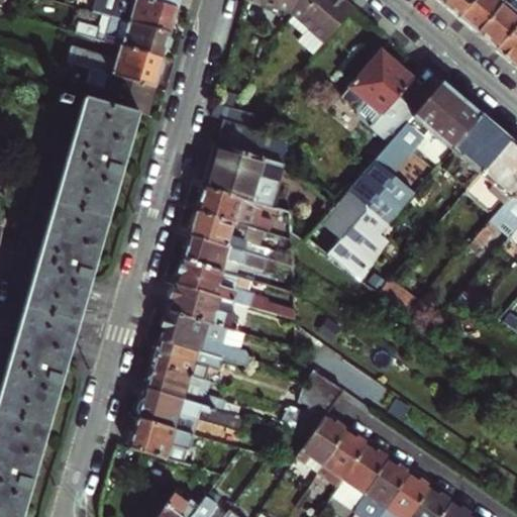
[(100,0),(97,15),(105,17),(171,36),(174,25),(178,12),(136,0),(100,0)]
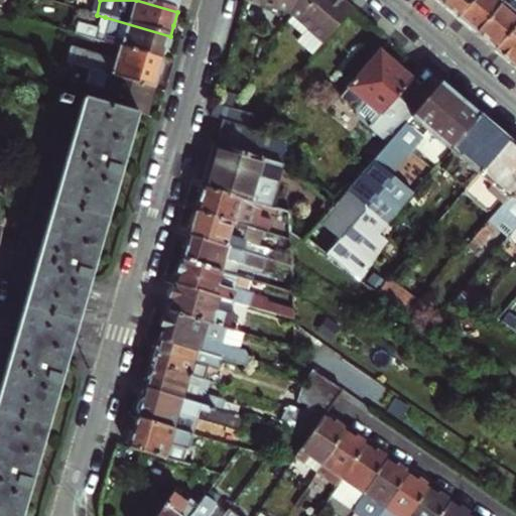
[(136,0),(177,12),(180,0),(136,0)]
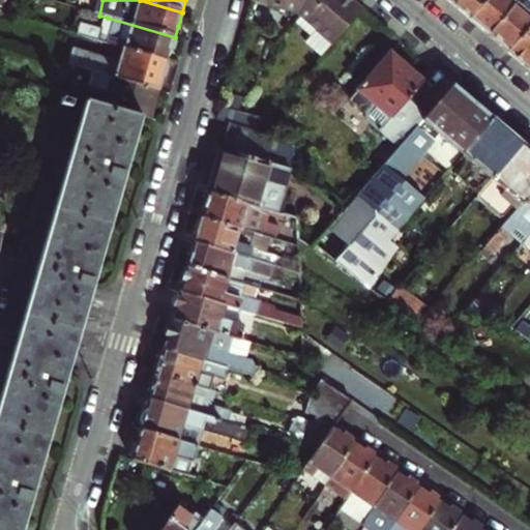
[(263,0),(297,10),(302,0),(263,0)]
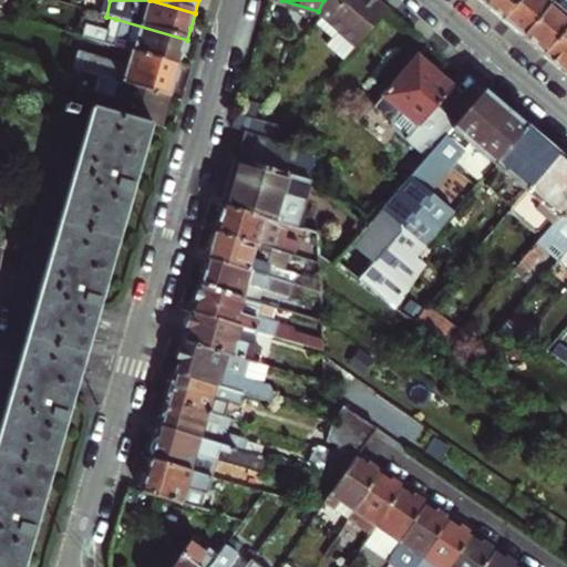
[(322,16),(357,44),(389,7),(381,0),(323,0),(318,11),(322,16)]
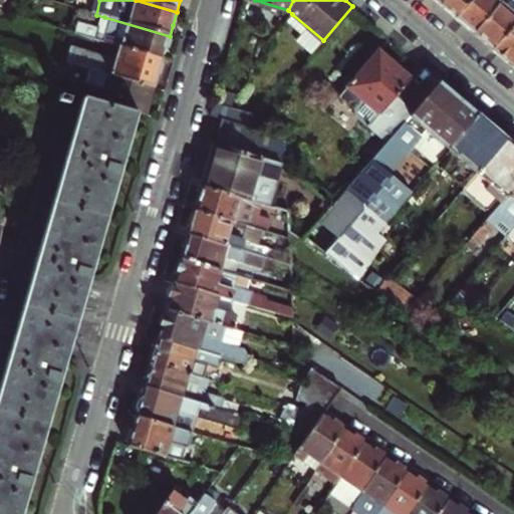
[(444,0),(440,5),(449,12),(456,18),(470,0),(444,0)]
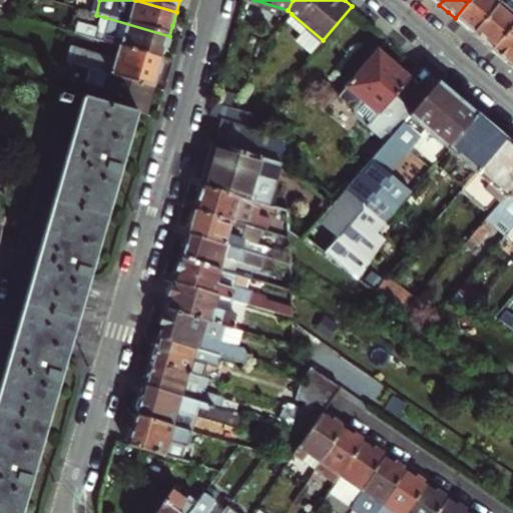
[(462,24),(473,33),(500,0),(469,0),(455,18),(462,24)]
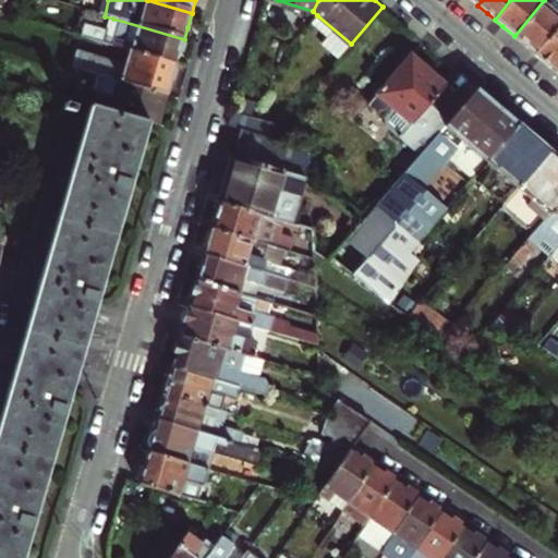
[(525,46),(535,55),(557,26),(557,0),(544,0),(514,36),(525,46)]
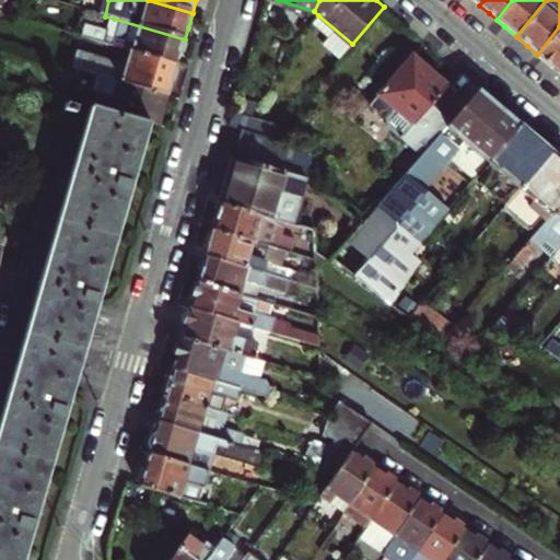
[(341,56),(352,44),(318,15),(318,24),(329,33),(329,45),(341,56)]
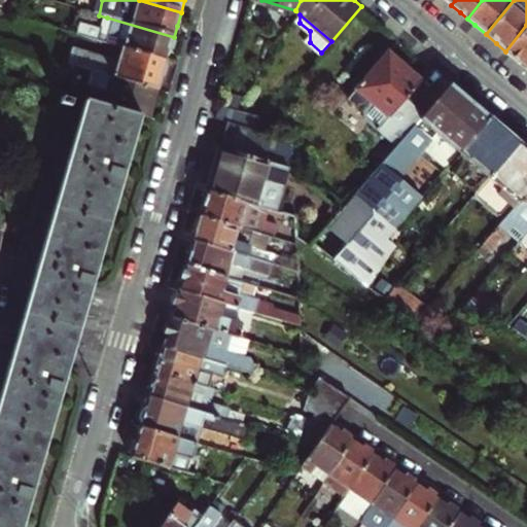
[(79,37),(124,50),(167,64),(170,53),(174,37),(107,18),(103,31),(83,25),(79,37)]
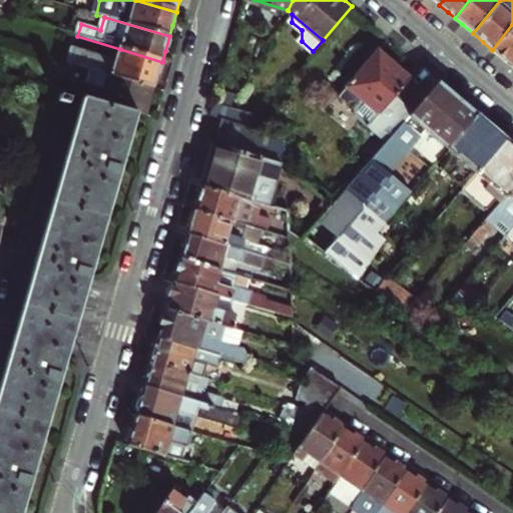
[(500,57),(511,65),(512,62),(512,24),(492,50),(500,57)]
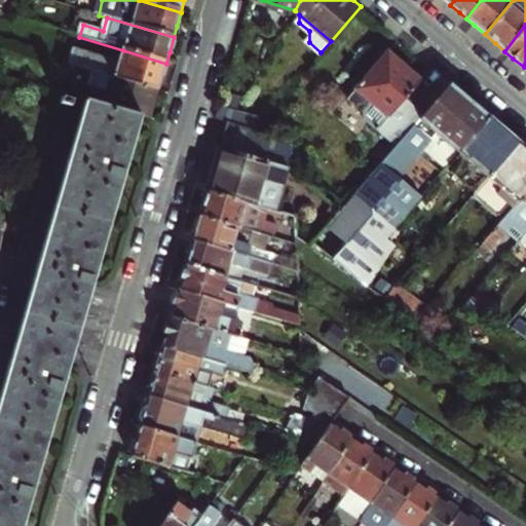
[(166,64),(123,50),(119,64),(74,50),(69,67),(117,81),(157,92),(159,86),(160,81),(166,79),(170,68),(166,64)]
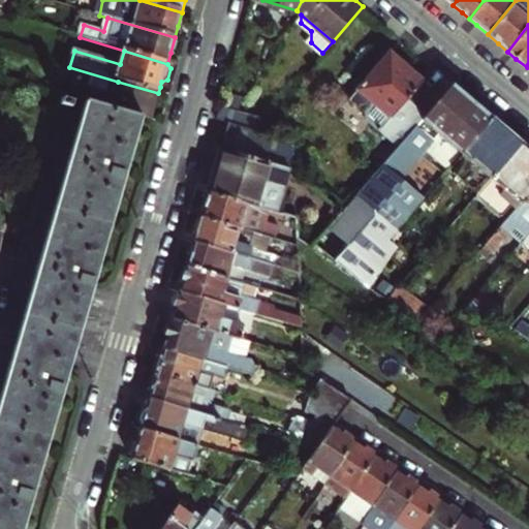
[(398,148),(442,97),(423,81),(406,67),(402,71),(385,57),(349,98),(359,106),(363,102),(369,107),(364,114),(364,120),(398,148)]
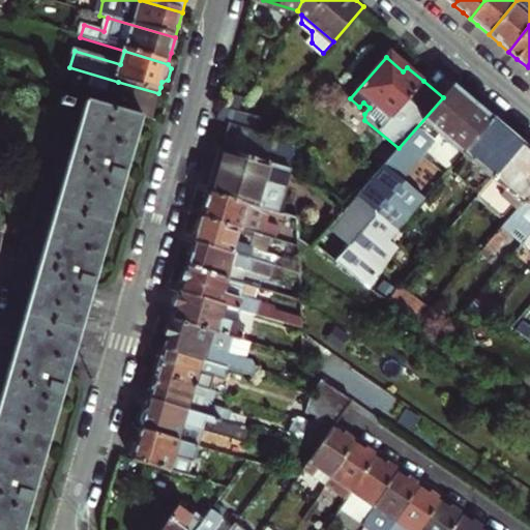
[(92,89),(88,101),(143,118),(151,121),(154,108),(158,93),(118,82),(115,95),(92,89)]
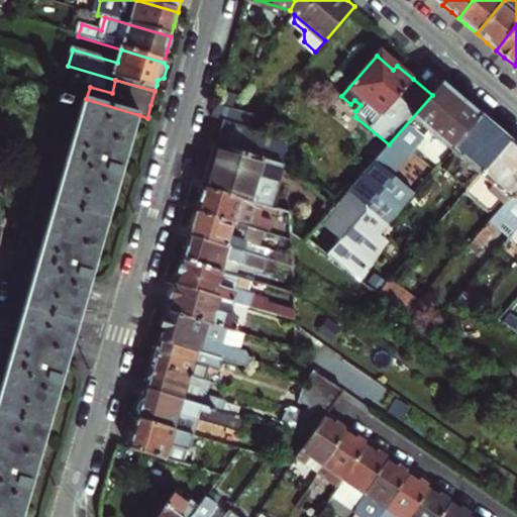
[(432,95),(389,144),(336,204),(308,240),(358,283),(387,240),(379,234),(420,186),(398,167),(412,149),(434,169),(450,149),(481,114),(461,98),(443,82),(432,95)]
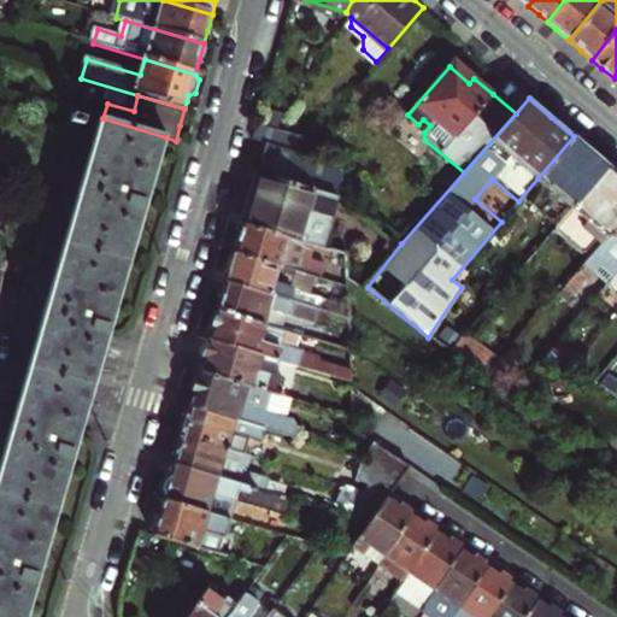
[(66,242),(130,262),(146,205),(166,137),(103,118),(66,242)]
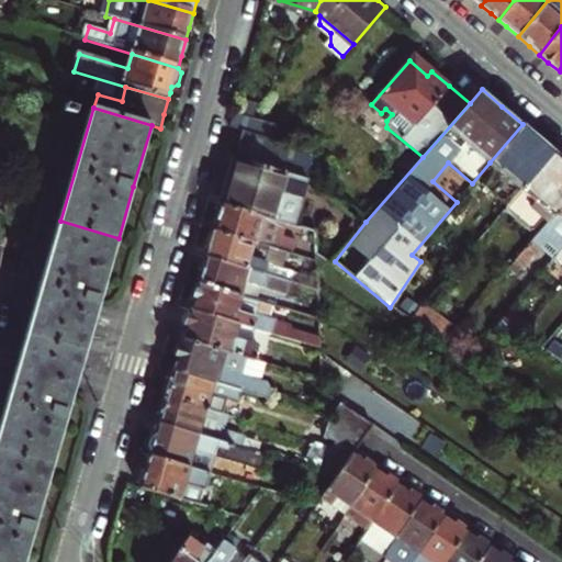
[(229,124),(243,128),(250,131),(257,117),(234,111),(229,124)]
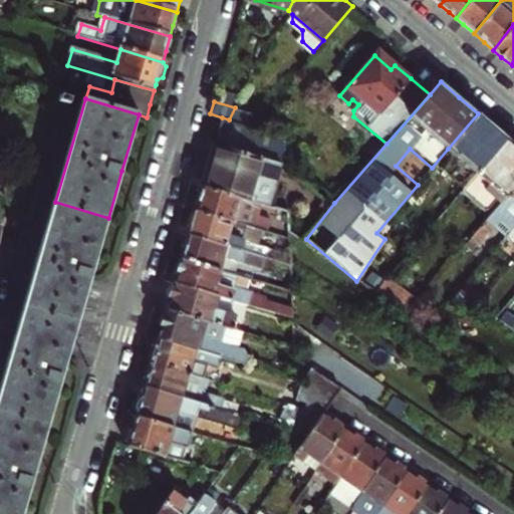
[(478,113),(448,149),(477,173),(506,138),(490,124),(478,113)]
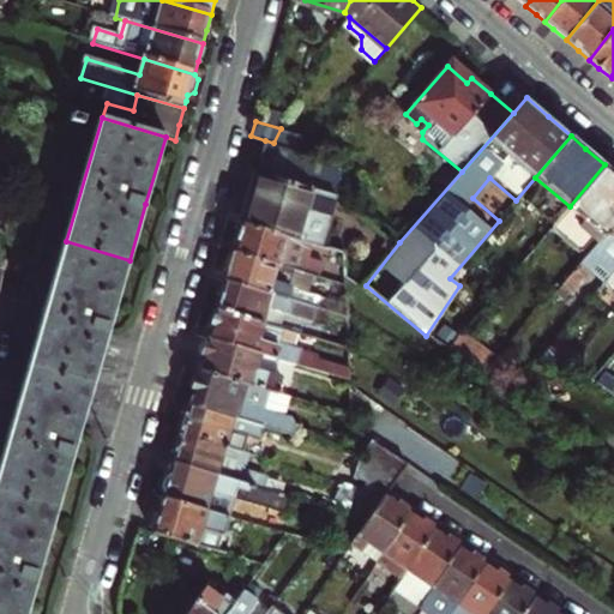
[(265,140),(257,170),(321,190),(329,158),(298,149),(274,143),(265,140)]
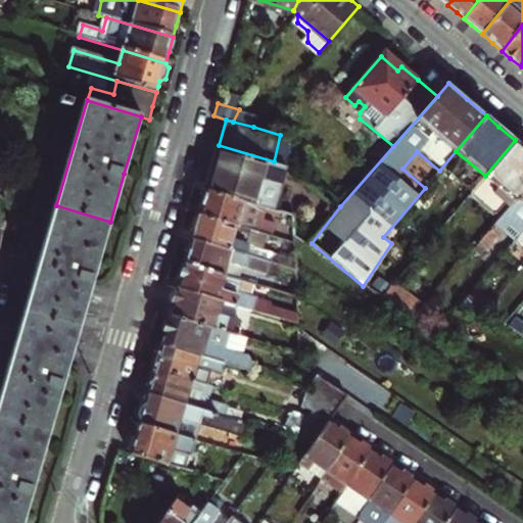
[(522,147),(515,140),(485,176),(472,191),(502,216),(522,190),(522,147)]
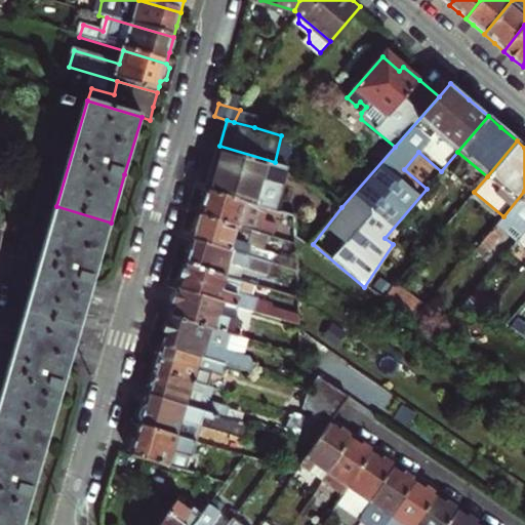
[(275,162),(219,146),(213,166),(207,188),(266,205),(277,208),(291,166),(275,162)]
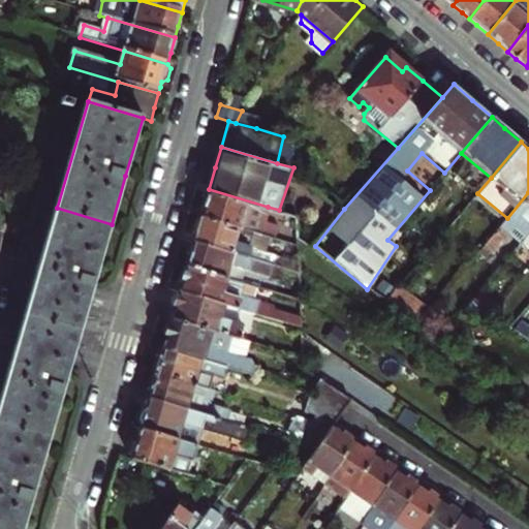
[(265,218),(268,207),(209,189),(206,199),(201,215),(271,236),(274,237),(278,222),(265,218)]
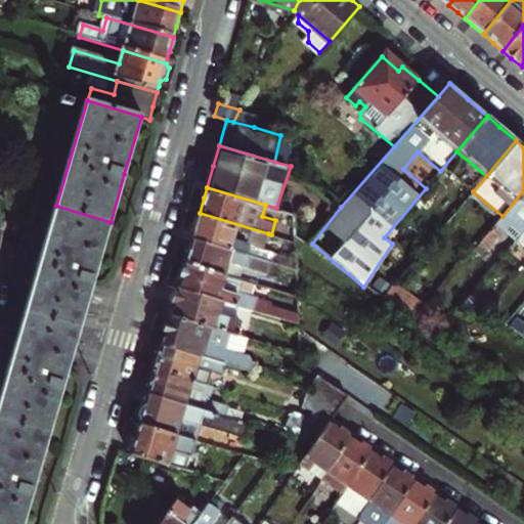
[(523,190),(503,216),(495,224),(514,242),(516,239),(523,229),(523,190)]
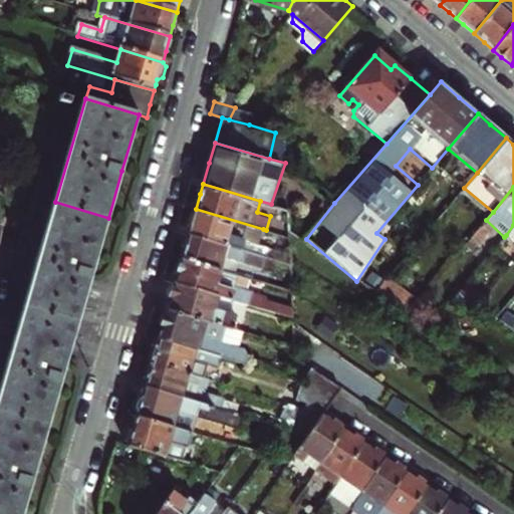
[(25,305),(77,321),(86,290),(92,272),(108,218),(55,202),(48,225),(33,275),(25,305)]
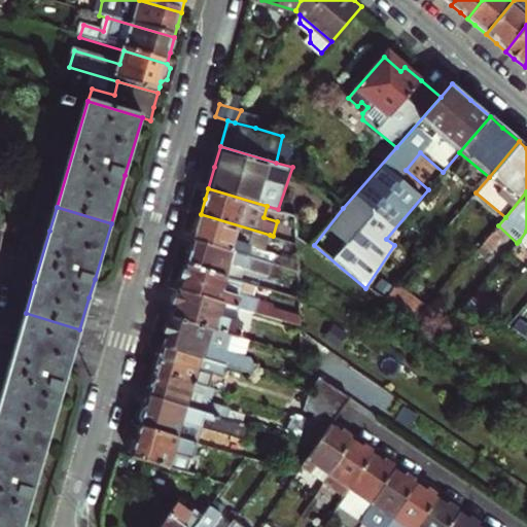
[(266,248),(270,235),(201,214),(198,223),(194,240),(281,264),(297,268),(297,264),(296,257),(266,248)]
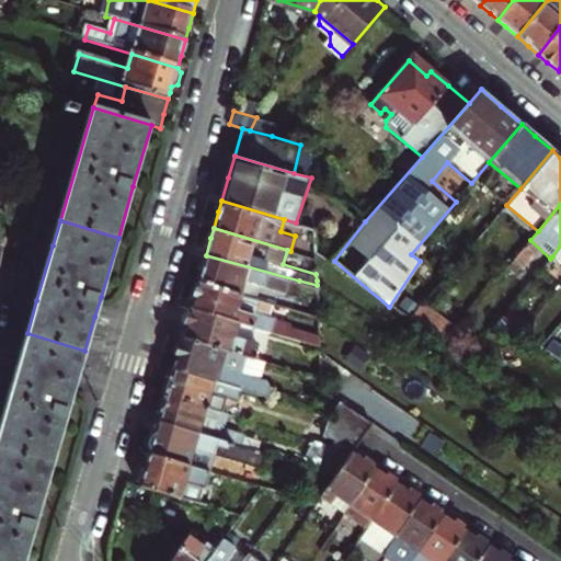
[(202,270),(198,281),(253,296),(256,282),(295,293),(299,281),(206,255),(202,270)]
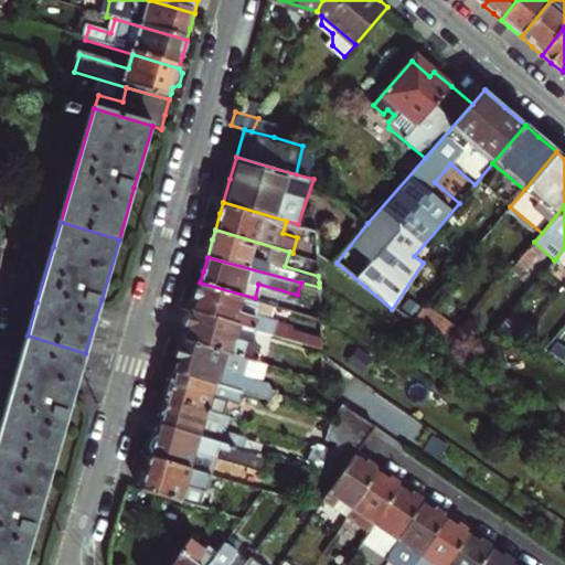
[(255,298),(200,283),(195,299),(193,310),(240,323),(321,347),(320,337),(295,329),(290,323),(285,321),(289,308),(255,298)]
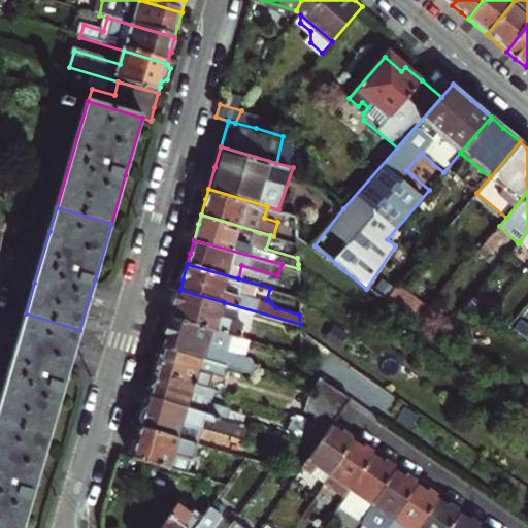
[(396,288),(385,301),(417,323),(428,309),(396,288)]
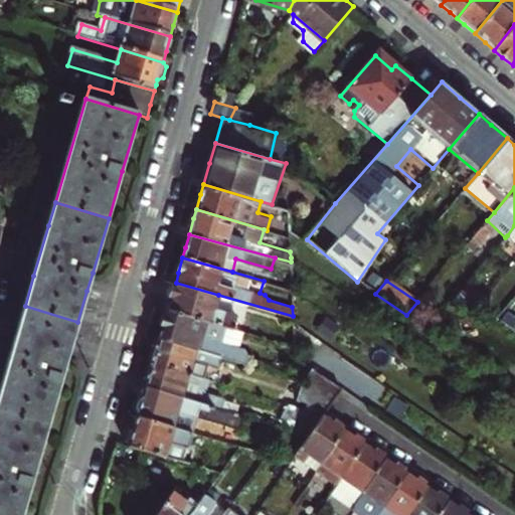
[(218,295),(176,283),(172,294),(168,309),(234,328),(238,315),(214,309),(218,295)]
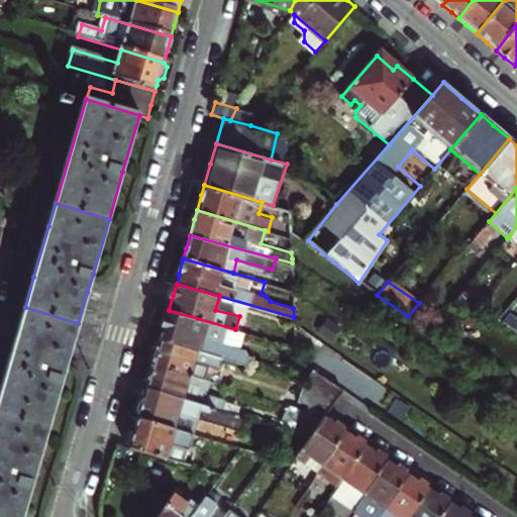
[(16,334),(0,385),(0,413),(46,427),(62,379),(70,349),(78,323),(25,307),(16,334)]
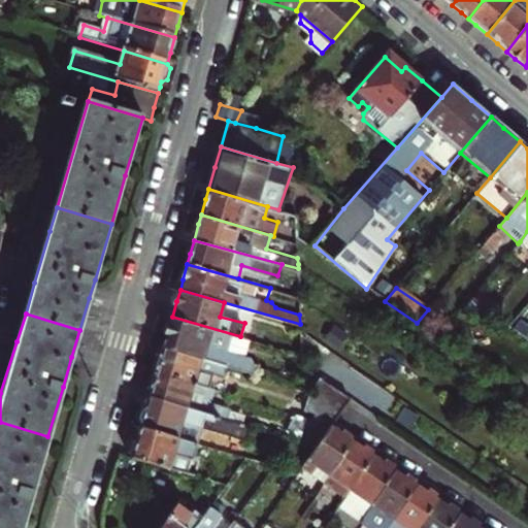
[(240,336),(172,317),(167,333),(164,347),(227,365),(252,373),(255,364),(253,357),(245,354),(251,339),(240,336)]
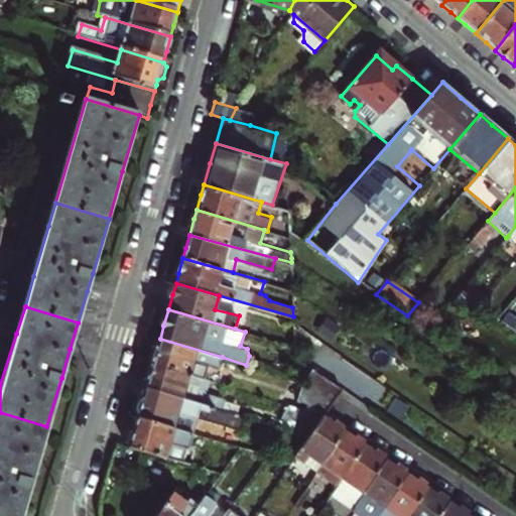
[(222,357),(160,339),(156,351),(153,364),(208,381),(210,375),(205,374),(208,361),(219,365),(222,357)]
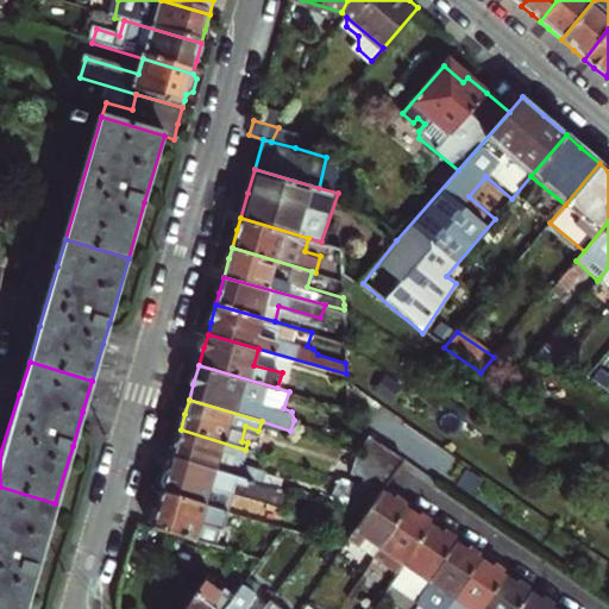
[(245,450),(181,429),(176,445),(173,458),(232,476),(238,454),(244,456),(245,450)]
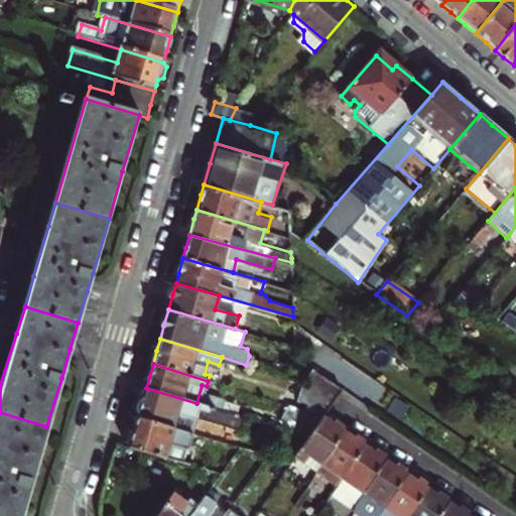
[(342,391),(311,370),(301,382),(295,401),(307,404),(305,410),(325,416),(342,391)]
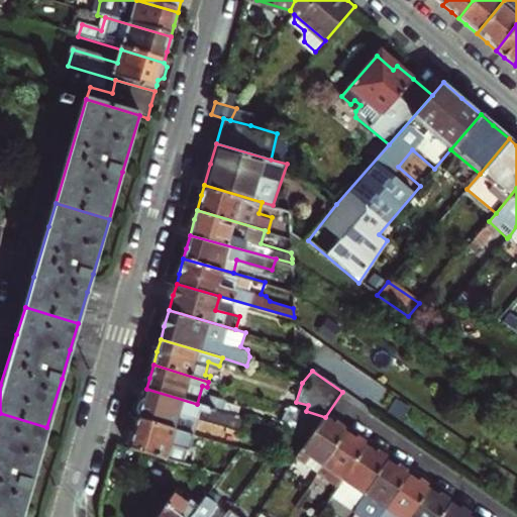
[(197,404),(146,389),(143,401),(138,418),(193,434),(198,418),(240,430),(244,417),(197,404)]
